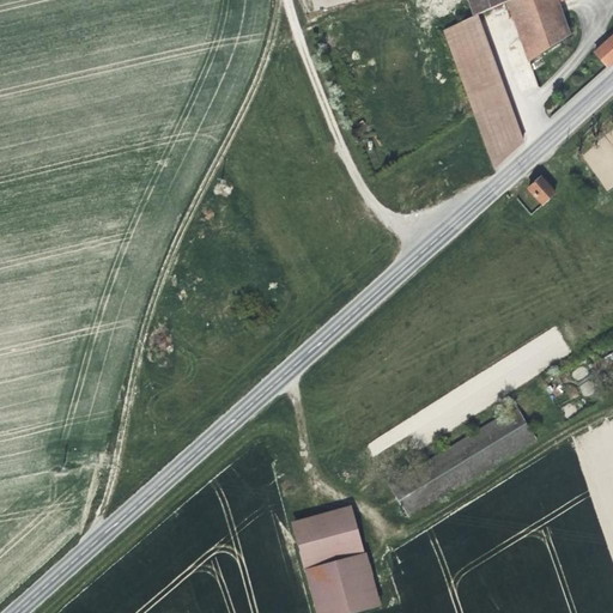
[(467,0),(473,17),(477,16),(508,2),(510,0),(467,0)]
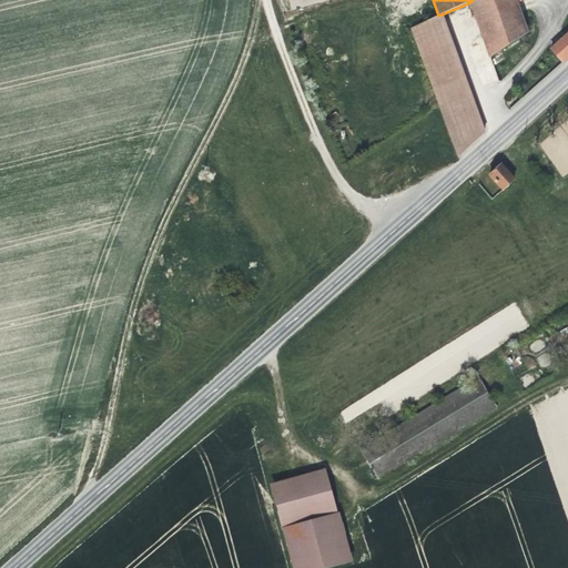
[(516,1),(519,0),(473,0),(470,2),(490,57),(527,33),(516,1)]
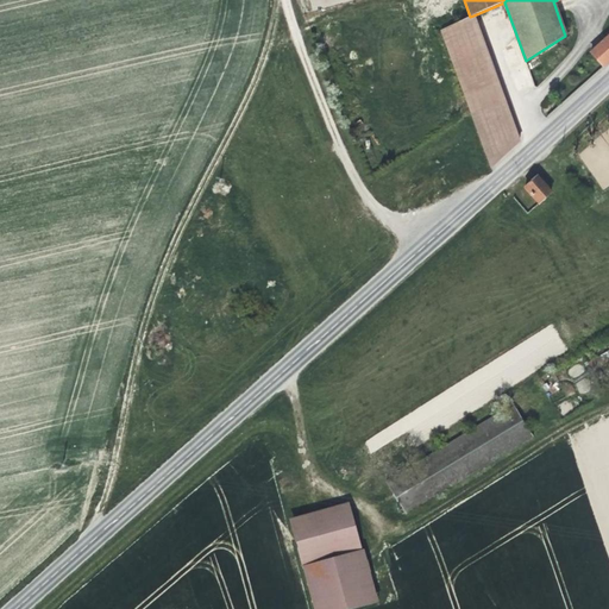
[(520,142),(473,16),(441,33),(490,168),(520,142)]
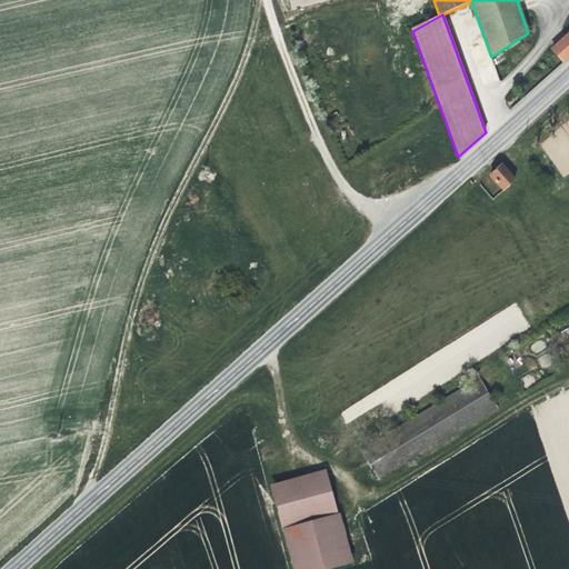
[(563,62),(568,57),(568,33),(568,35),(551,50),(563,62)]
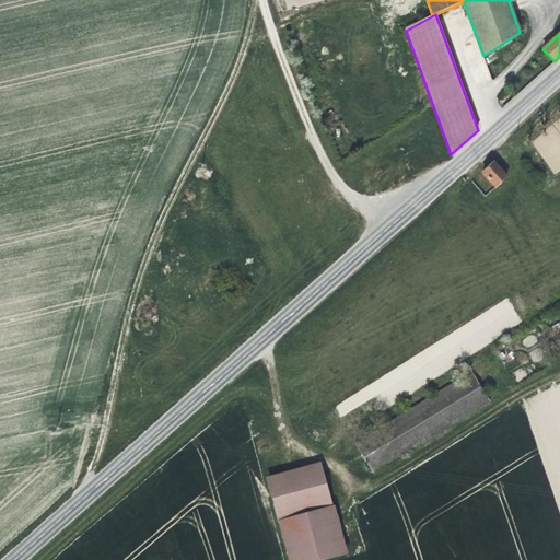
[(485,62),(479,65),(485,80),(491,78),(485,62)]
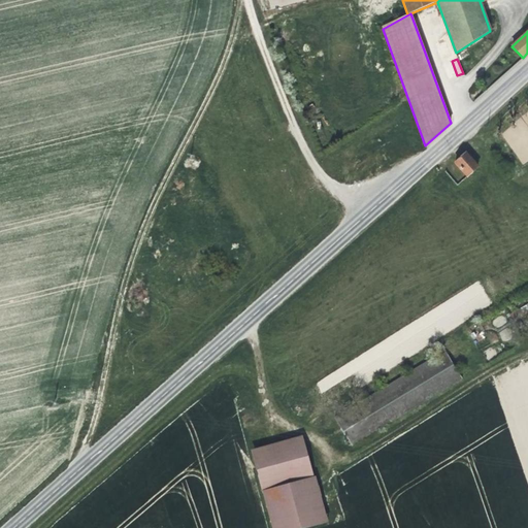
[(477,167),(471,160),(473,158),(468,152),(462,157),(455,162),(467,176),(477,167)]
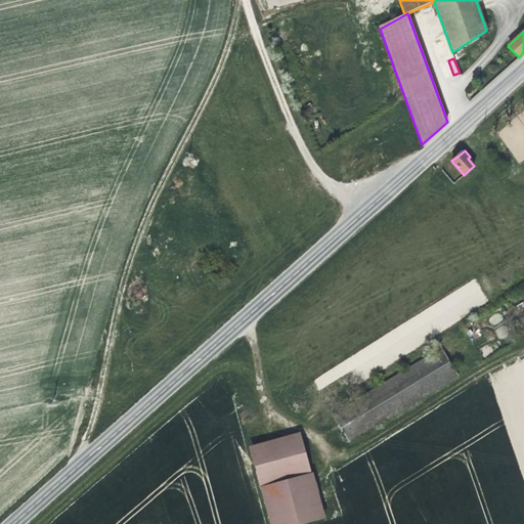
[(436,309),(312,375),(318,388),(360,365),(365,375),(454,328),(445,312),(439,315),(436,309)]
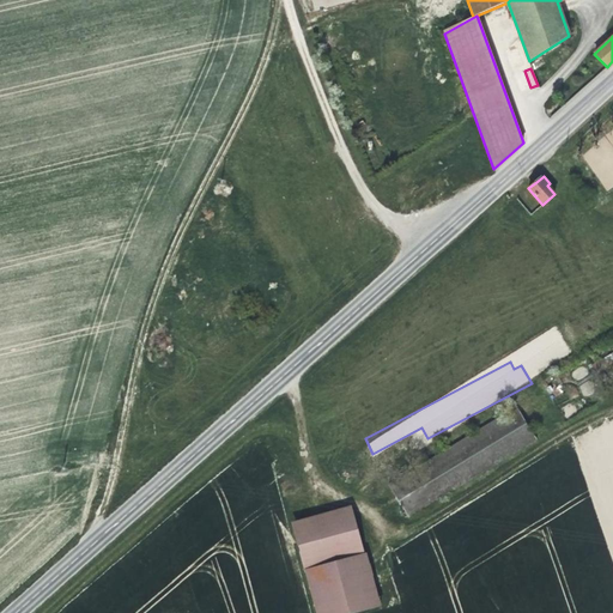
[(408,519),(536,439),(517,407),(389,485),(408,519)]
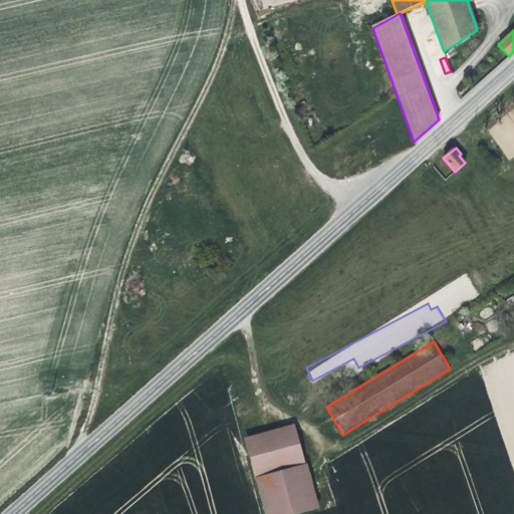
[(297,513),(319,508),(295,425),(245,439),(265,513),(297,513)]
